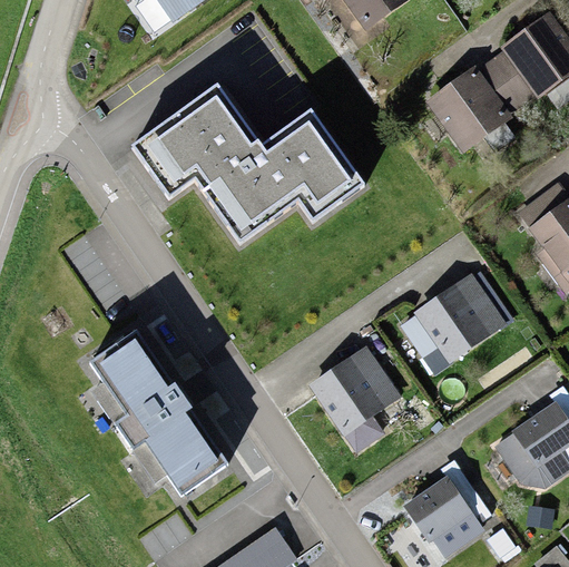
[(157,0),(172,20),(200,0),(157,0)]
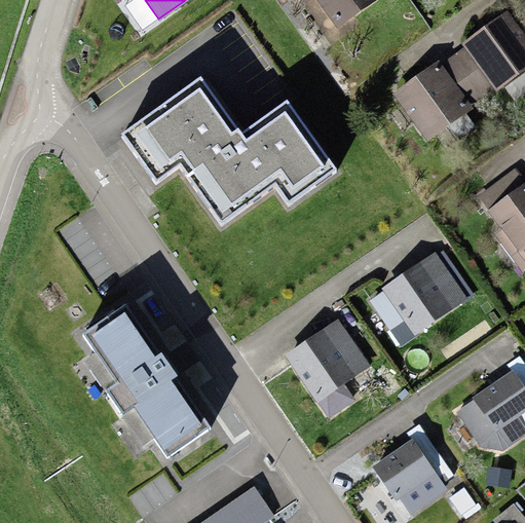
[(317,0),(337,28),(379,0),(317,0)]
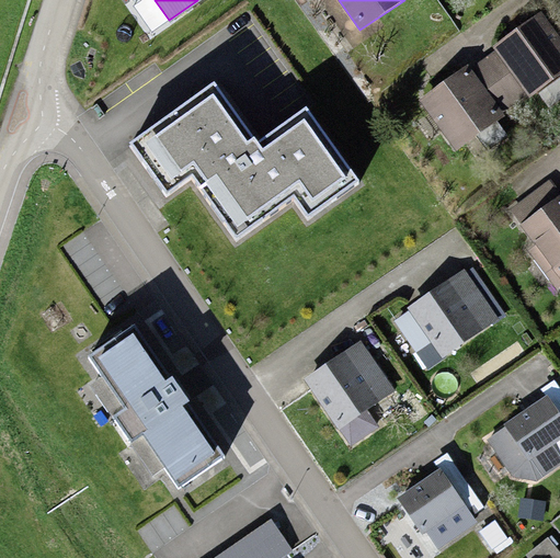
[(559,44),(541,19),(499,50),(501,54),(528,92),(532,97),(559,76),(559,44)]
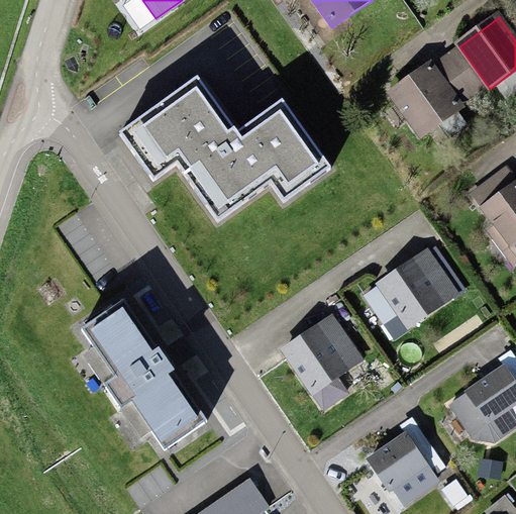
[(487,85),(461,49),(429,73),(454,108),(487,85)]
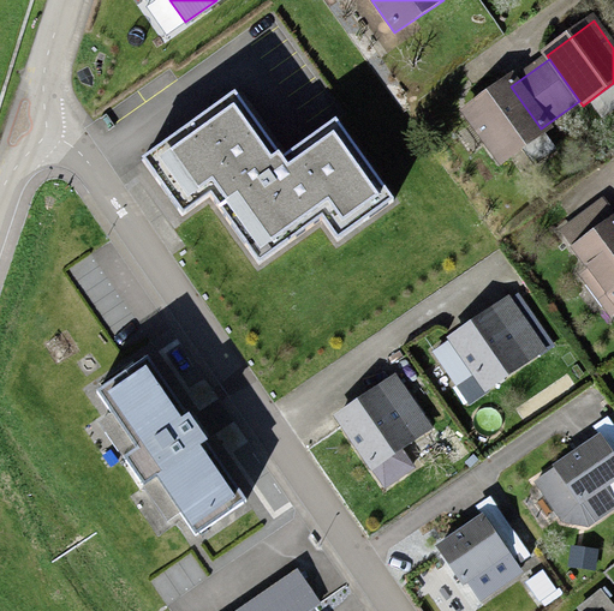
[(541,129),(511,87),(508,83),(464,115),(501,167),(546,135),(541,129)]
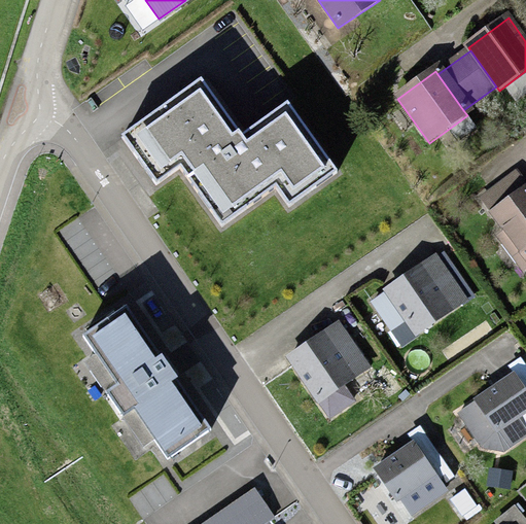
[(202,75),(120,133),(156,183),(180,167),(220,222),(276,182),(290,202),(337,168),(287,99),(242,132),(202,75)]
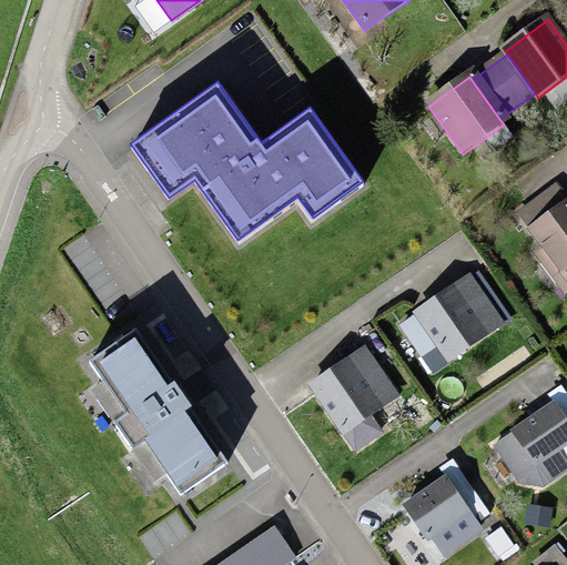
[(530,231),(566,203),(566,197),(559,187),(519,217),(530,231)]
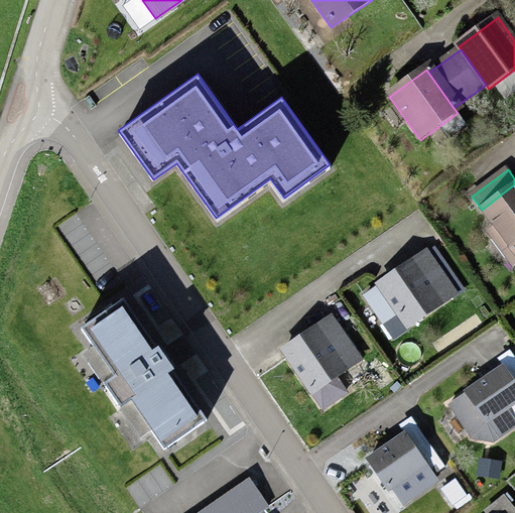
[(514,184),(482,210),(514,253),(514,184)]
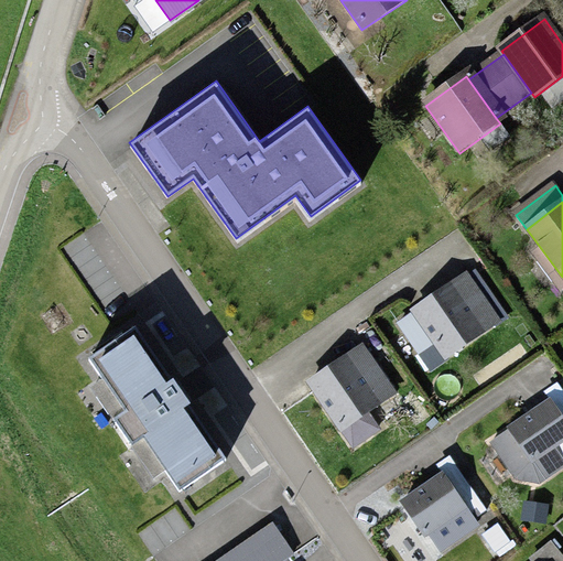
[(466,268),(409,309),(444,358),(501,317),(466,268)]
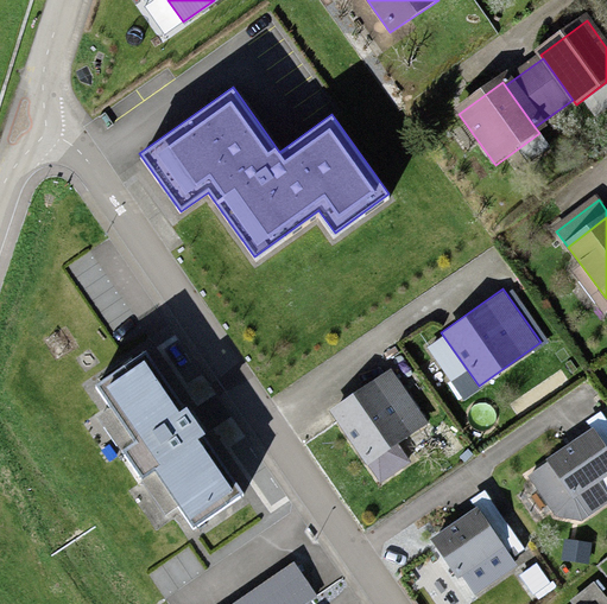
[(145,353),(102,381),(141,439),(128,449),(144,470),(156,462),(195,519),(239,488),(145,353)]
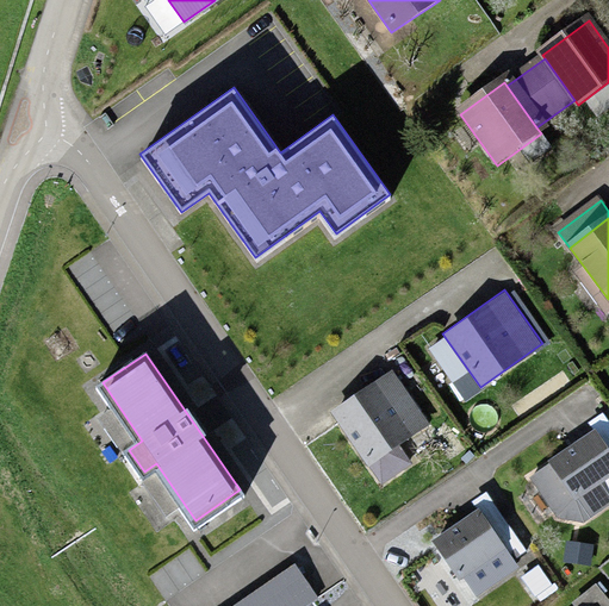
[(396,366),(330,412),(367,467),(434,422),(396,366)]
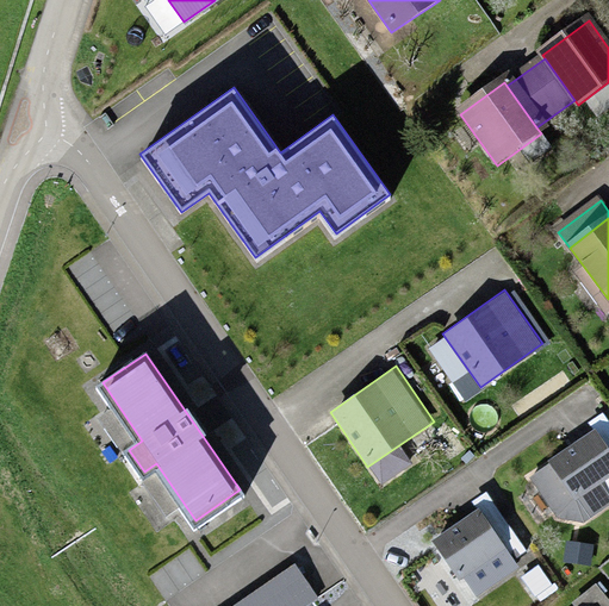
[(608,406),(602,398),(514,468),(554,520),(582,518),(608,495),(608,406)]
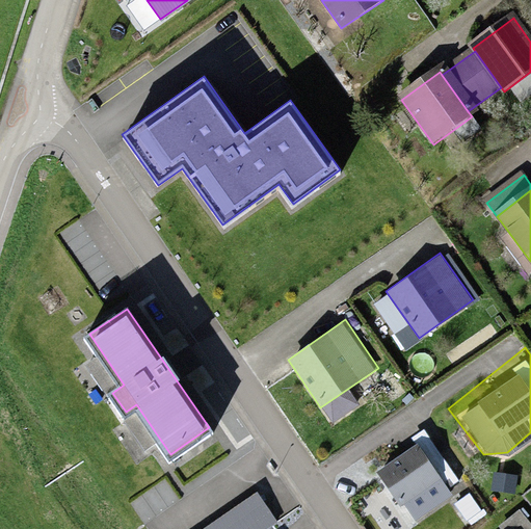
[(460,474),(422,425),(372,464),(401,500),(420,485),(430,499),(460,474)]
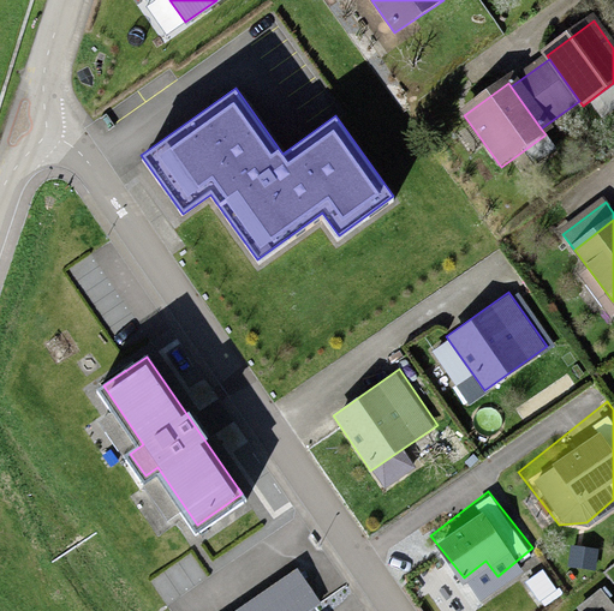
[(305,610),(321,600),(297,567),(231,610),(305,610)]
